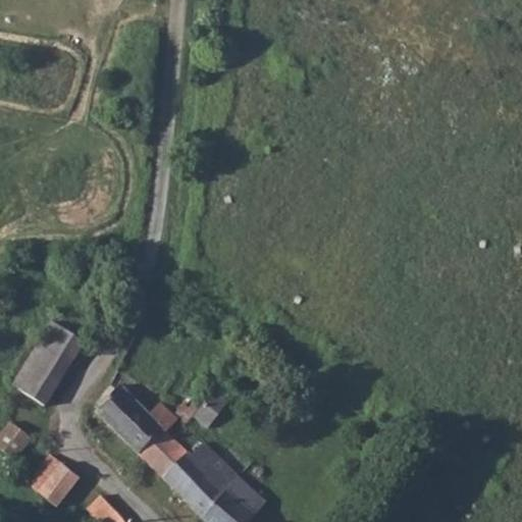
[(25,361),(57,380),(86,342),(54,320),(25,361)]
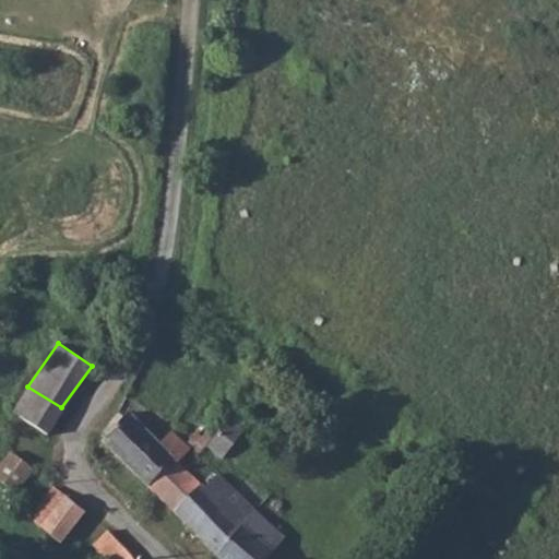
[(46,430),(61,407),(27,387),(12,407),(46,430)]
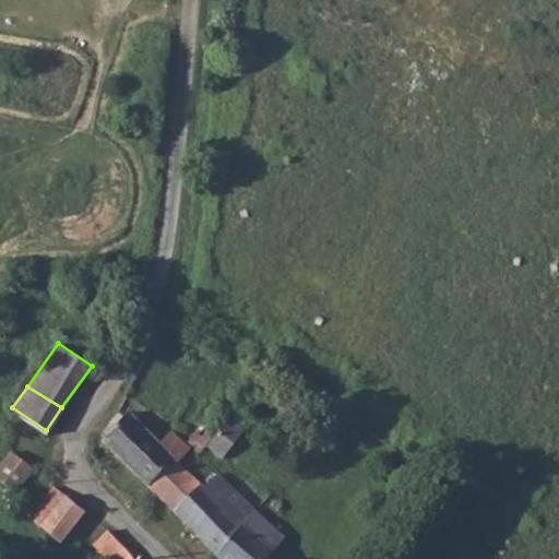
[(250,425),(233,409),(207,440),(226,452),(250,425)]
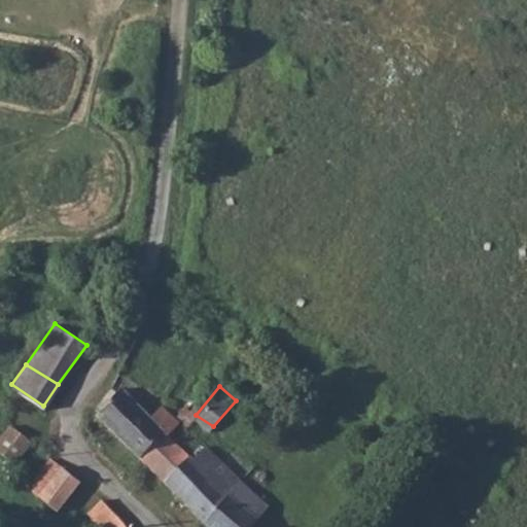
[(123,387),(110,389),(93,413),(162,480),(190,453),(176,440),(171,434),(181,423),(163,405),(150,414),(123,387)]
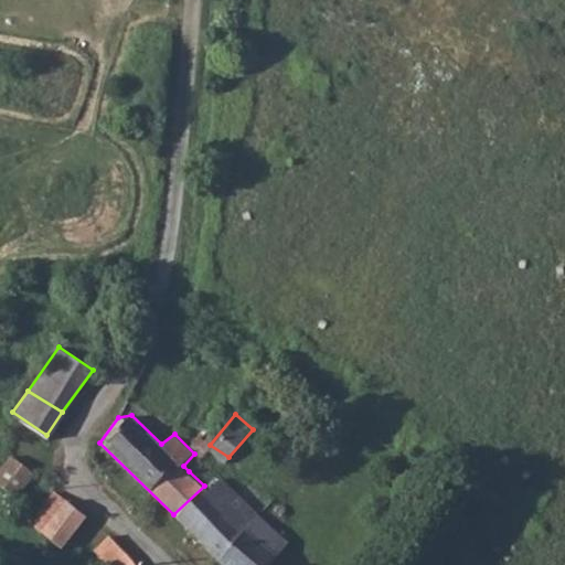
[(8,457),(0,469),(0,487),(17,498),(34,472),(8,457)]
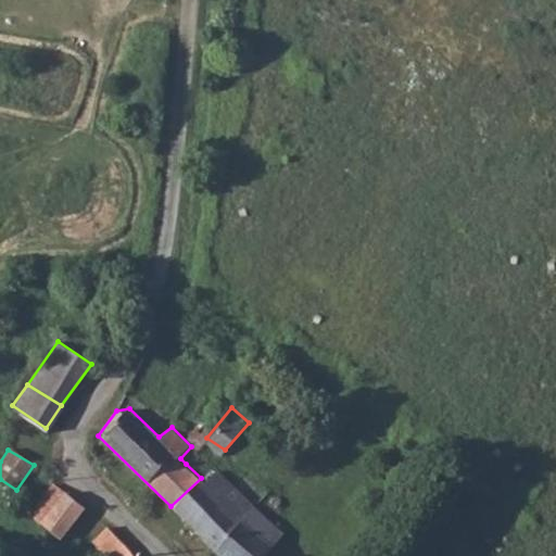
[(201,478),(171,506),(182,518),(215,547),(242,516),(201,478)]
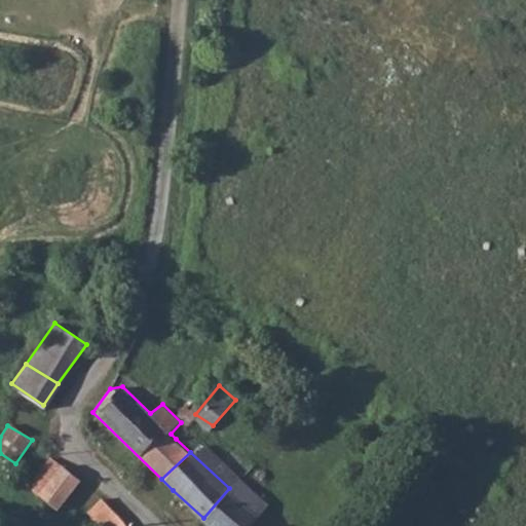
[(58,462),(48,455),(25,484),(25,485),(58,509),(79,479),(58,462)]
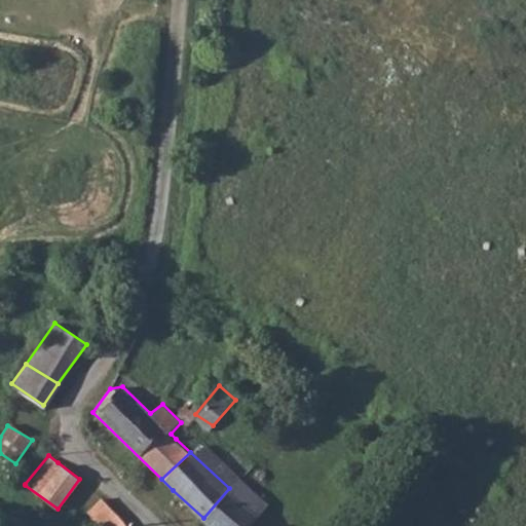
[(203,518),(211,525),(243,525),(257,513),(229,488),(203,518)]
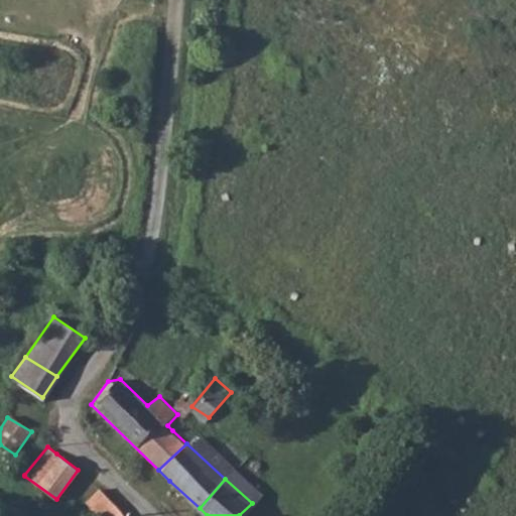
[(116,515),(121,511),(97,486),(82,499),(96,515),(116,515)]
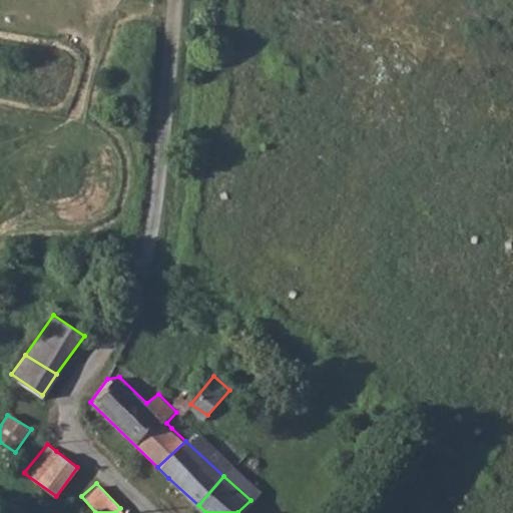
All buildings are outlined.
